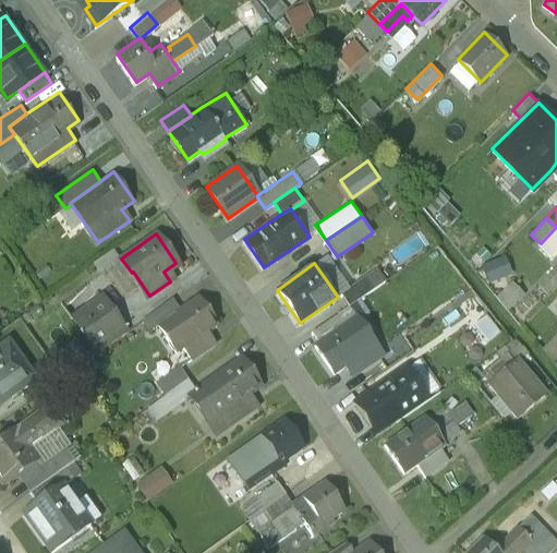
[(376,268),(342,292),(350,303),(384,279),(376,268)]
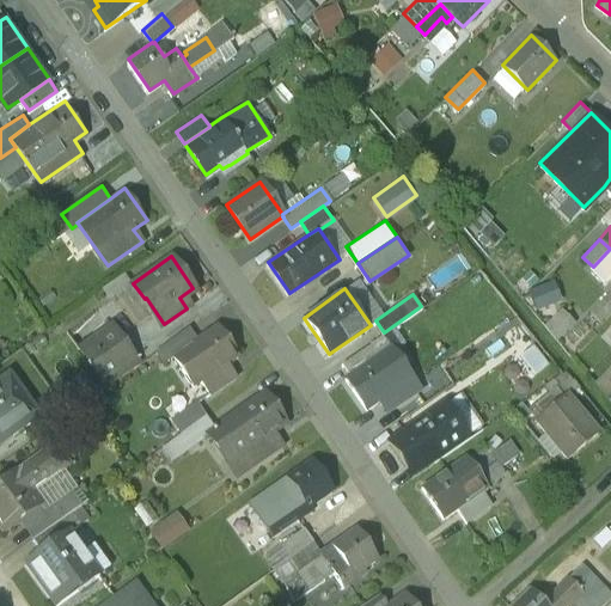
[(140,359),(114,322),(80,346),(107,383),(140,359)]
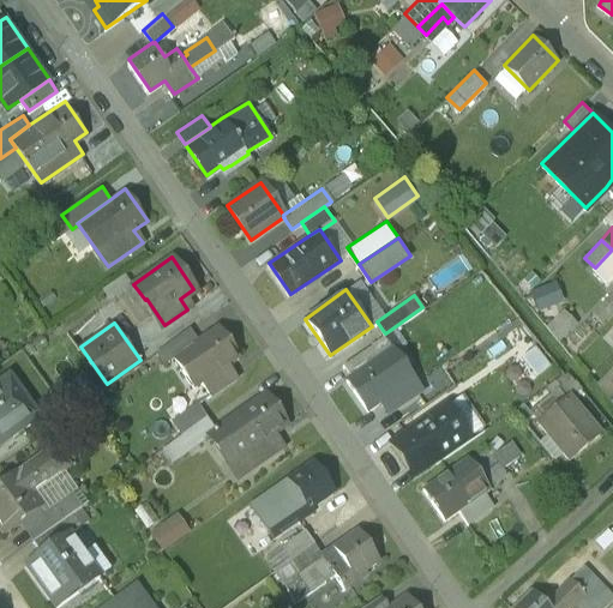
[(194,342),(202,337),(193,324),(157,349),(167,361),(173,356),(194,342)]
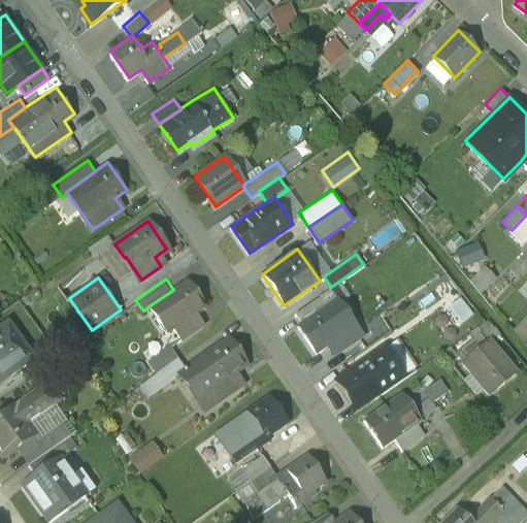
[(173,290),(167,294),(176,307),(186,321),(198,312),(206,306),(188,280),(173,290)]
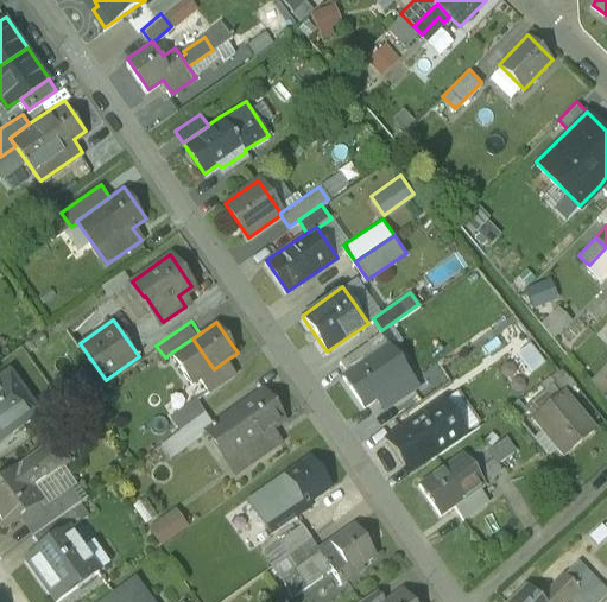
[(190,362),(203,354),(193,338),(171,353),(193,382),(200,378),(190,362)]
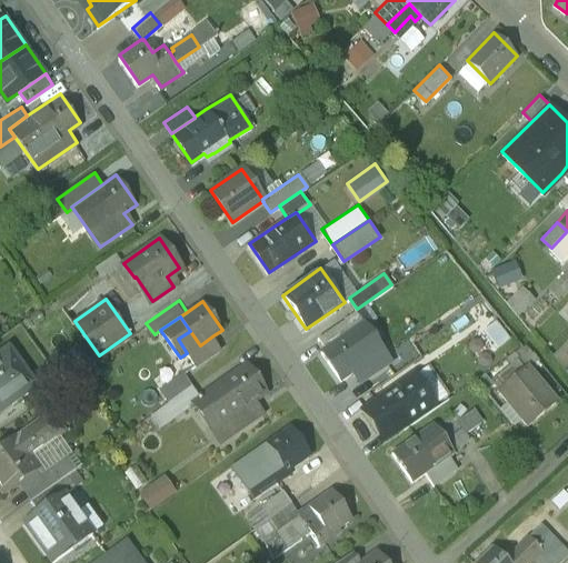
[(346,319),(320,337),(327,347),(346,333),(346,334),(354,330),(346,319)]
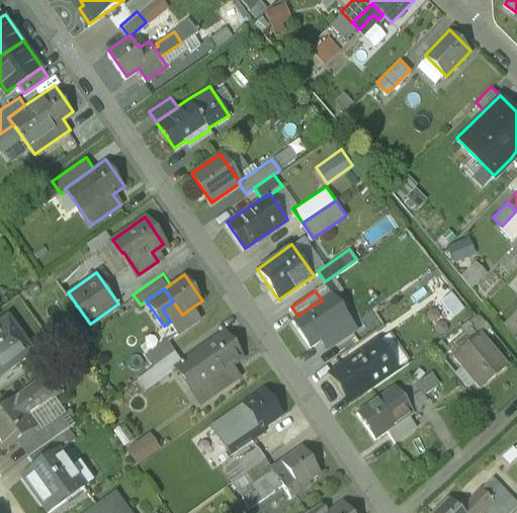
[(173,302),(162,309),(170,322),(173,325),(178,321),(177,319),(182,315),(173,302)]
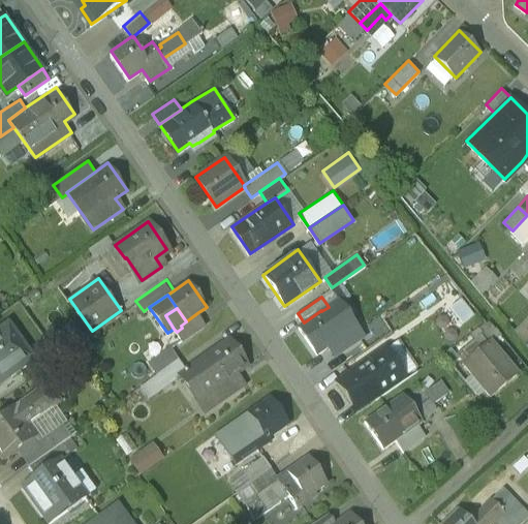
[(321,311),(321,310),(304,322),(300,326),(318,352),(331,344),(337,352),(356,339),(352,333),(363,326),(351,310),(331,325),(321,311)]
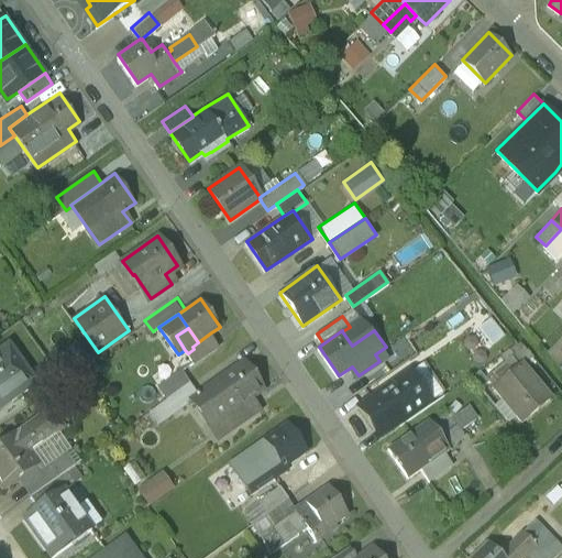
[(198,342),(193,347),(194,349),(188,353),(194,362),(220,345),(211,332),(198,342)]
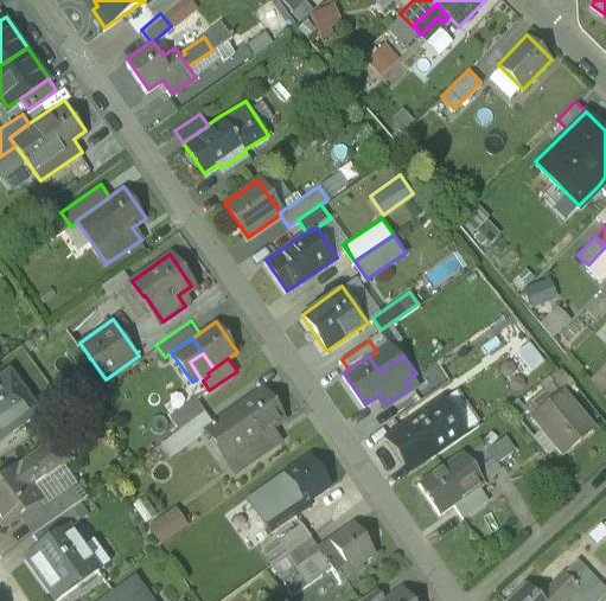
[(84,384),(96,377),(87,360),(74,368),(84,384)]
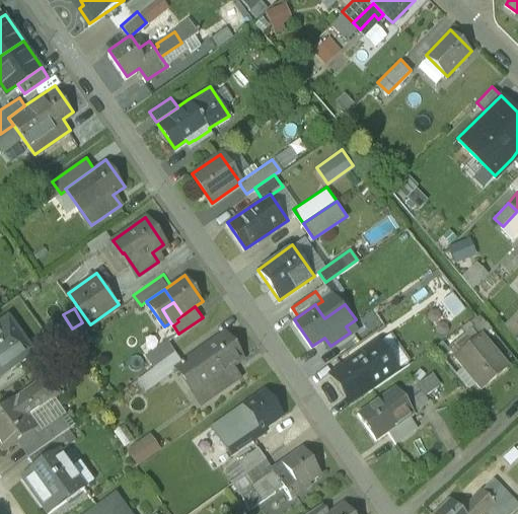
[(9,316),(0,321),(0,367),(7,362),(11,367),(33,352),(9,316)]
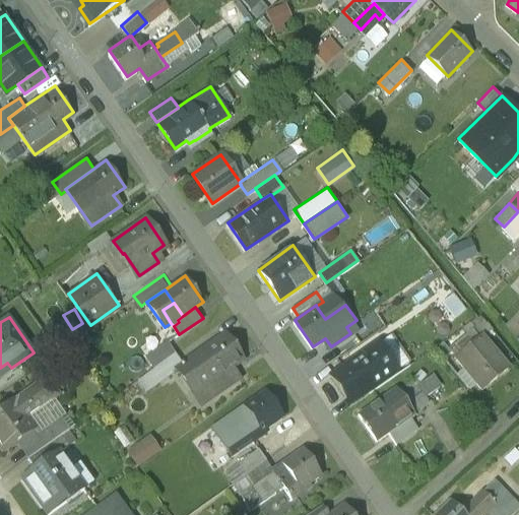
[(225,332),(183,361),(184,362),(184,363),(178,367),(196,392),(207,384),(215,395),(241,377),(233,366),(244,359),(225,332)]
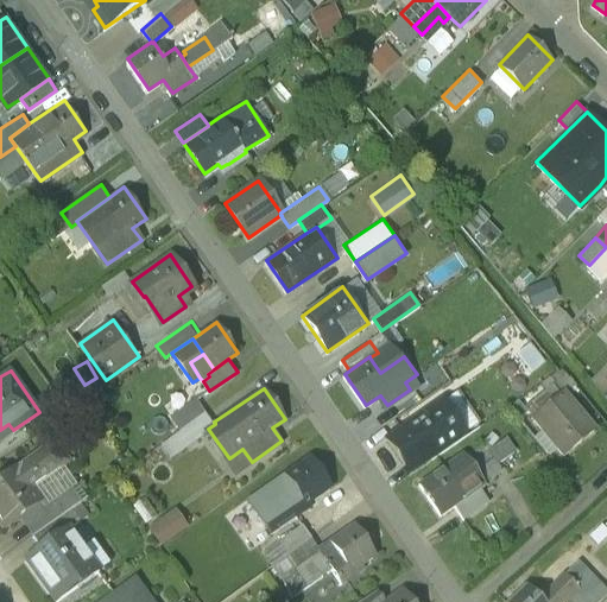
[(594,426),(563,390),(533,416),(564,452),(594,426)]
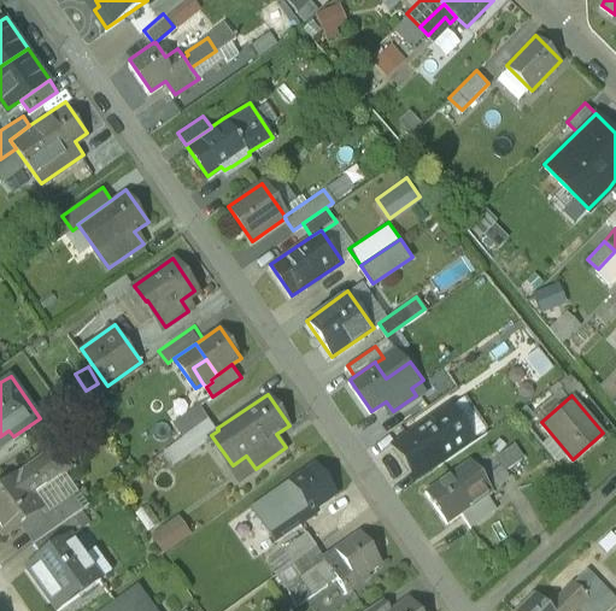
[(450,406),(397,444),(411,465),(430,452),(464,428),(450,406)]
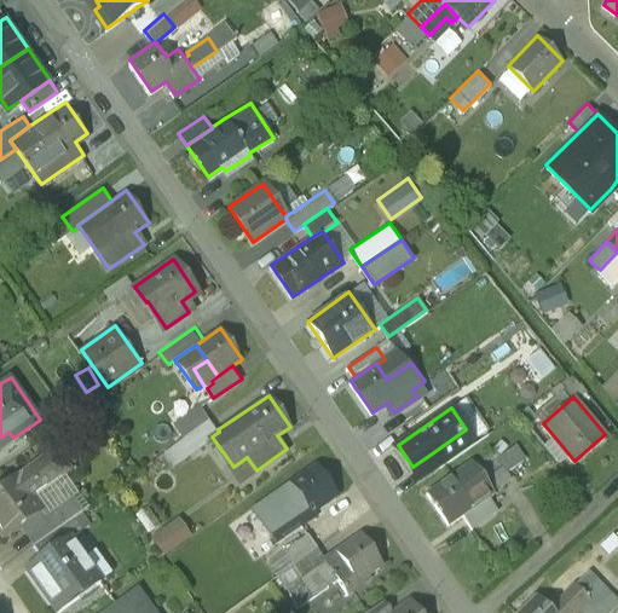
[(209,417),(165,450),(174,463),(212,437),(219,431),(218,429),(209,417)]
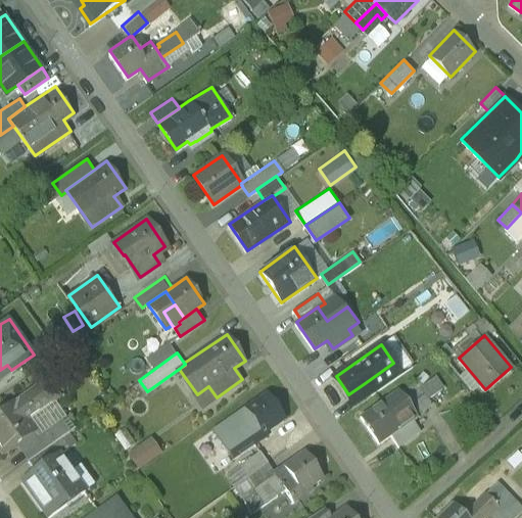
[(393,363),(365,383),(372,392),(400,373),(393,363)]
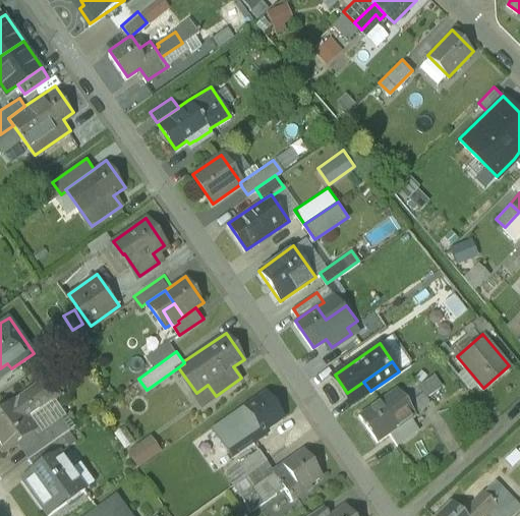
[(431,375),(417,385),(426,397),(441,387),(431,375)]
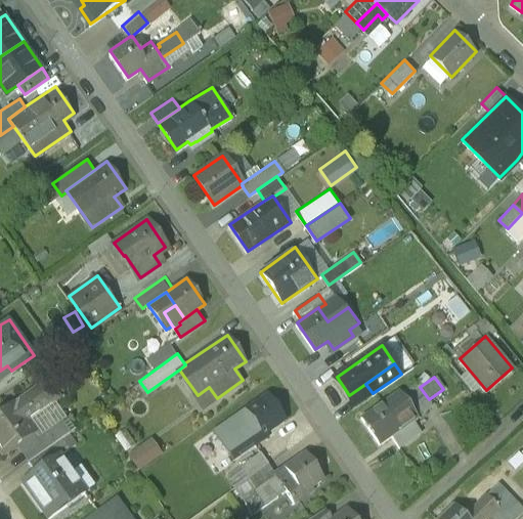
[(13,401),(0,411),(0,450),(3,455),(35,432),(27,420),(54,400),(42,383),(14,403),(13,401)]
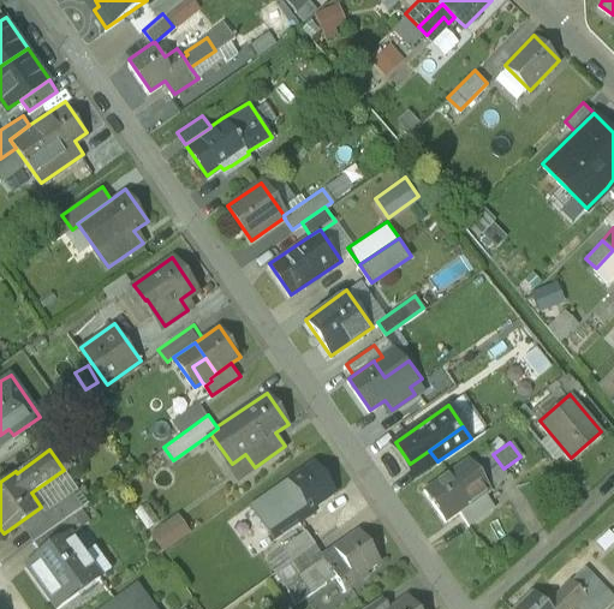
[(469,458),(424,489),(446,519),(489,489),(469,458)]
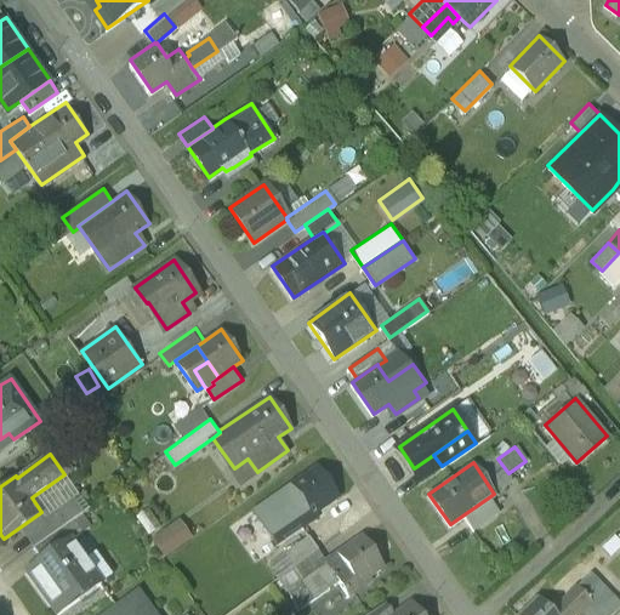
[(316,466),(261,502),(285,536),(307,522),(306,519),(337,497),(316,466)]
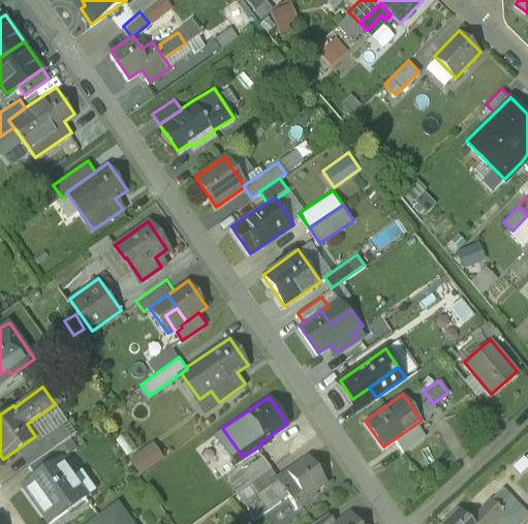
[(61,425),(24,452),(32,463),(62,441),(69,436),(61,425)]
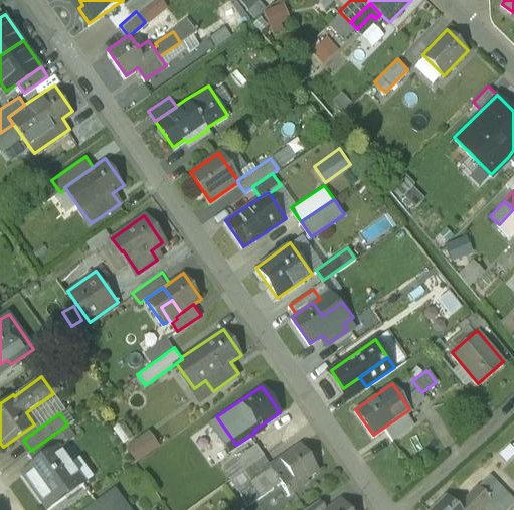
[(135,458),(158,441),(147,426),(124,442),(135,458)]
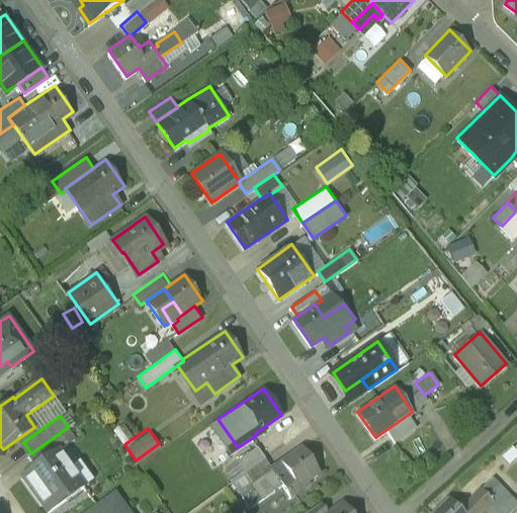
[(31,453),(27,456),(34,466),(58,449),(68,442),(61,432),(31,453)]
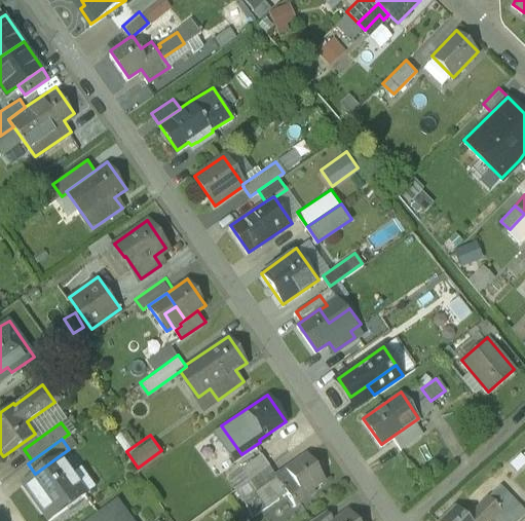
[(261,450),(242,463),(251,476),(269,462),(261,450)]
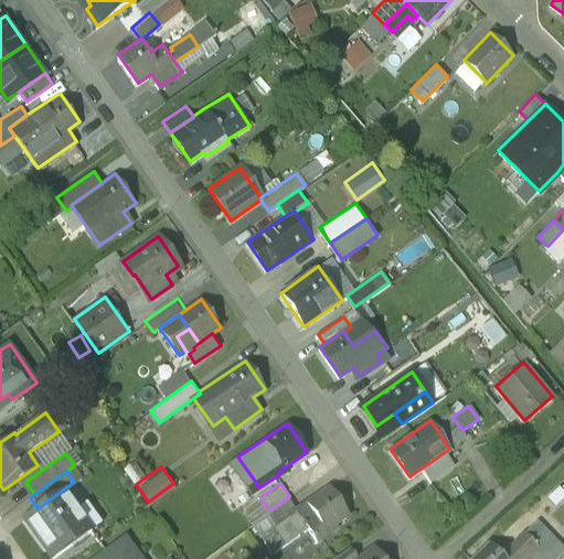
[(330,485),(308,502),(317,515),(328,529),(350,514),(330,485)]
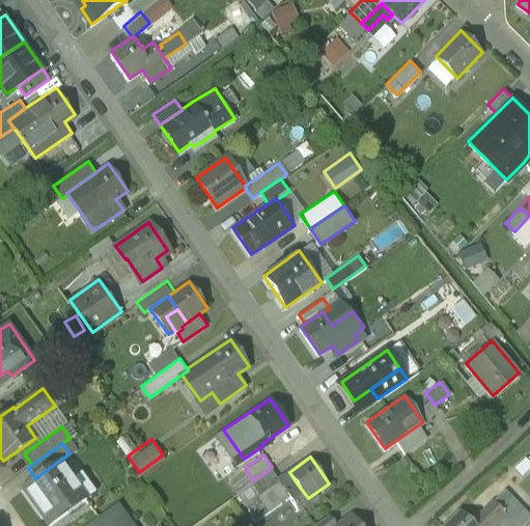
[(35,478),(23,487),(50,524),(86,498),(59,461),(35,478)]
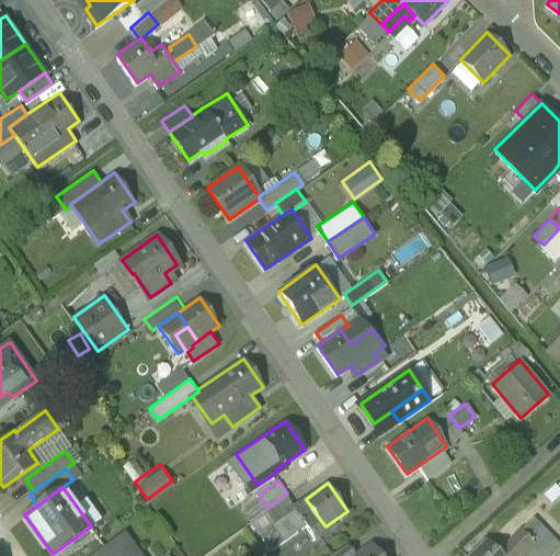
[(315,512),(304,521),(315,536),(321,532),(320,531),(326,526),(315,512)]
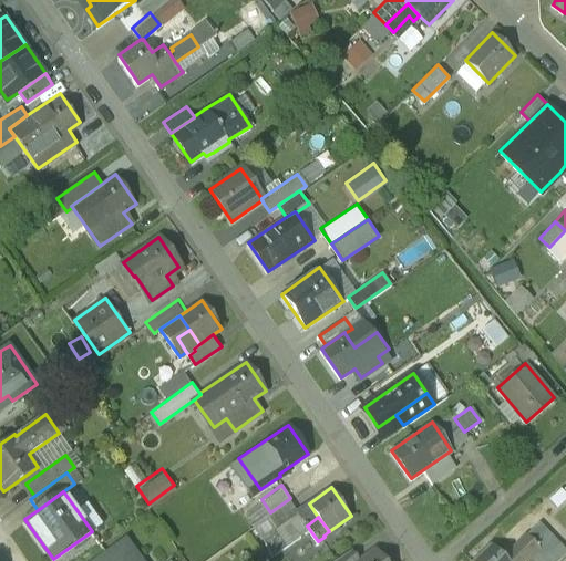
[(143,560),(127,539),(95,560),(143,560)]
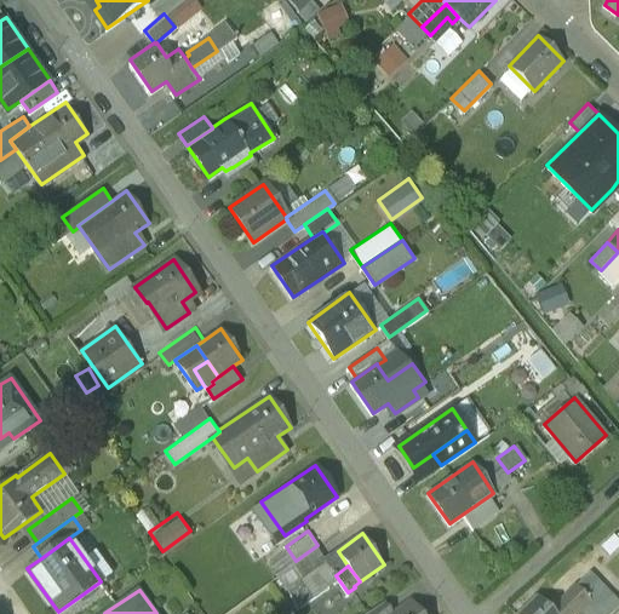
[(537,595),(517,613),(555,613),(550,609),(537,595)]
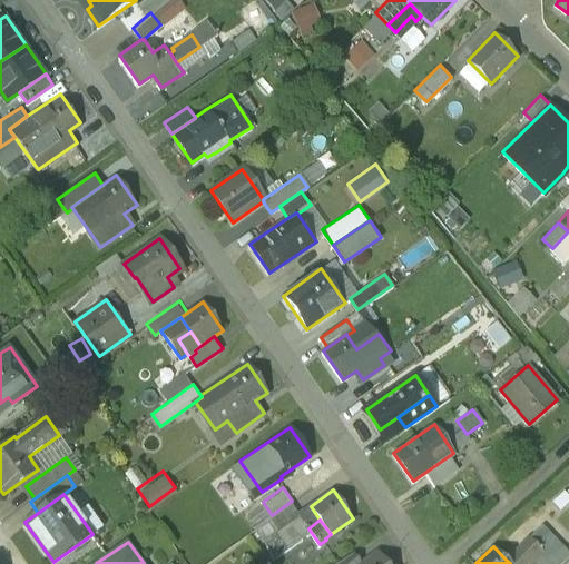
[(530,563),(517,550),(506,560),(510,563),(530,563)]
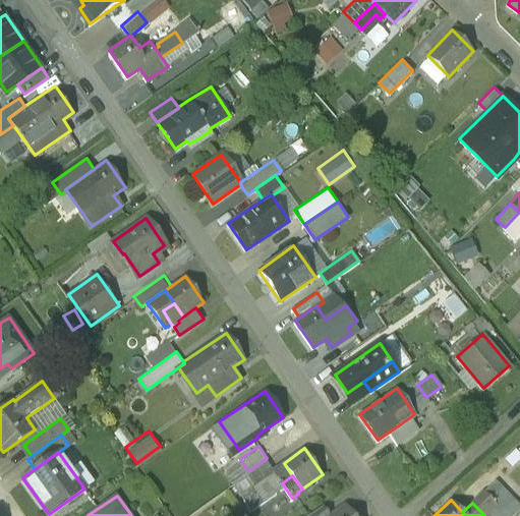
[(351,515),(344,505),(328,515),(351,515)]
